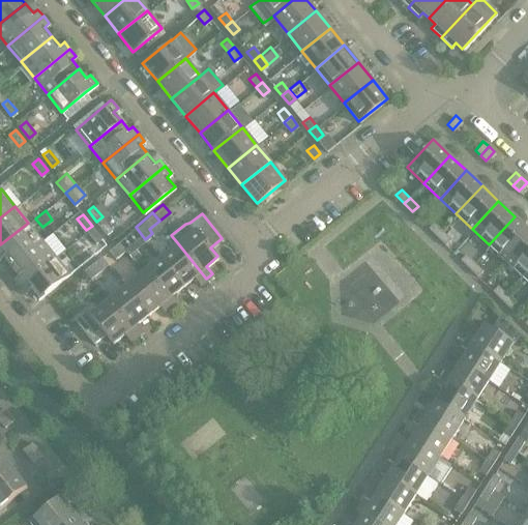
[(103,216),(96,222),(106,233),(112,228),(103,216)]
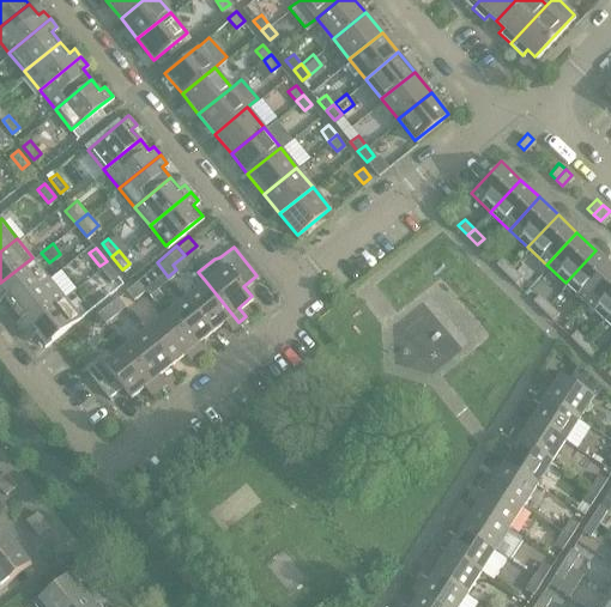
[(610,271),(610,265),(596,250),(566,283),(584,301),(610,271)]
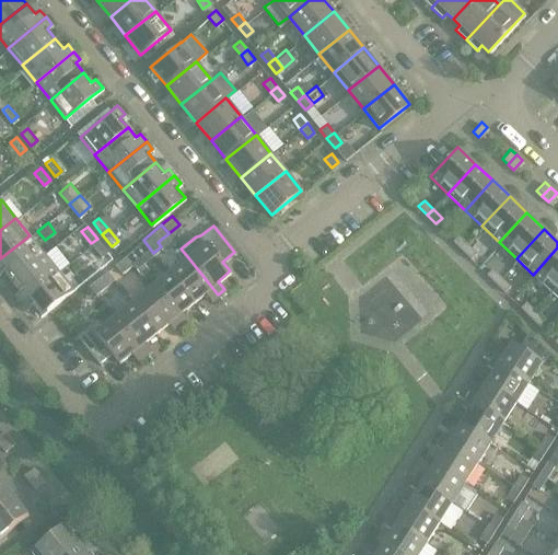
[(467,242),(458,233),(452,240),(461,249),(467,242)]
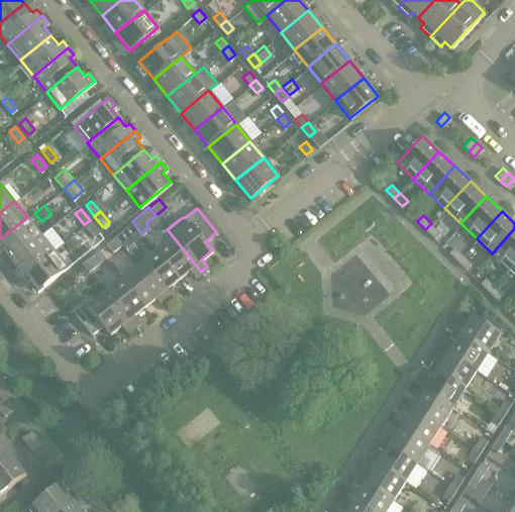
[(40,233),(27,217),(0,238),(0,250),(2,248),(9,258),(40,233)]
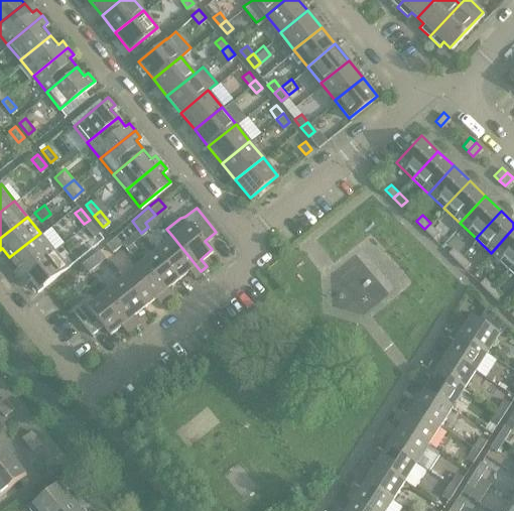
[(90,220),(84,224),(93,235),(98,231),(90,220)]
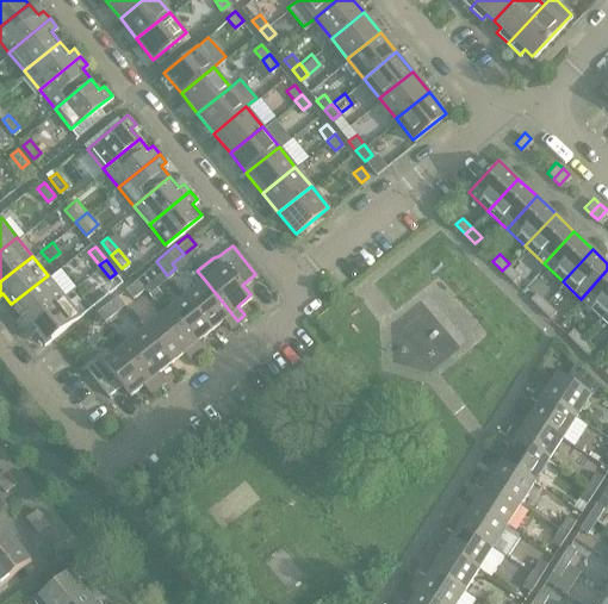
[(147,291),(167,275),(156,261),(136,276),(143,286),(147,291)]
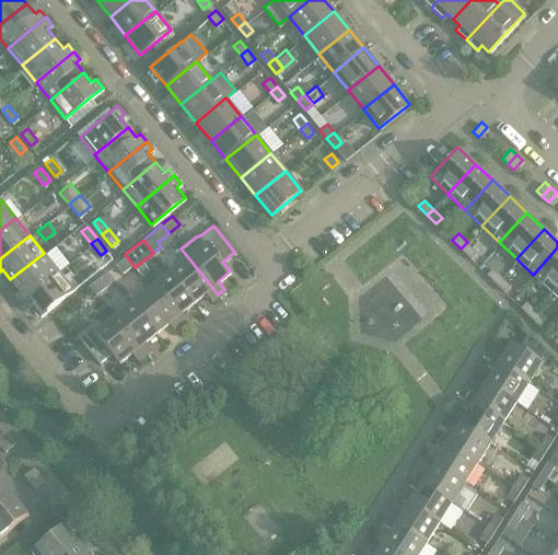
[(469,257),(476,251),(467,242),(461,249),(469,257)]
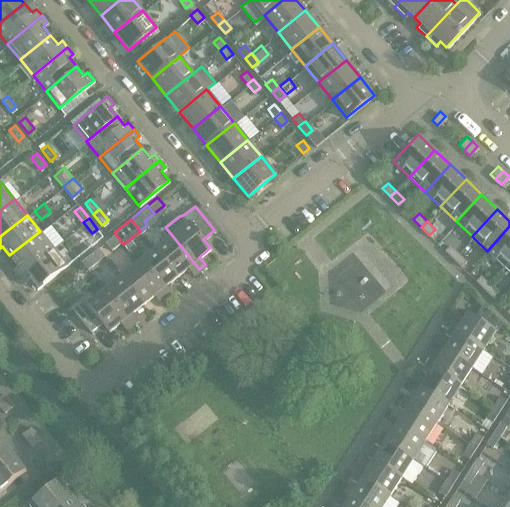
[(509,258),(509,226),(487,251),(503,266),(509,258)]
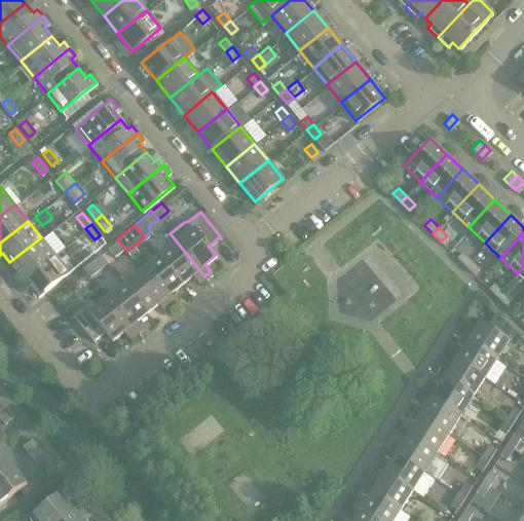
[(54,254),(54,253),(41,237),(9,262),(17,271),(13,275),(19,283),(54,254)]
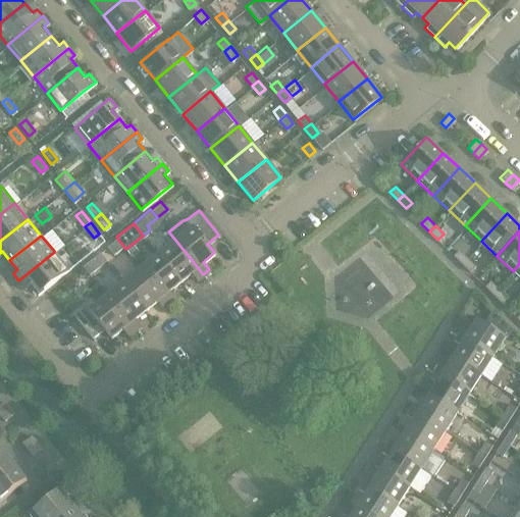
[(116,237),(106,245),(112,253),(122,245),(116,237)]
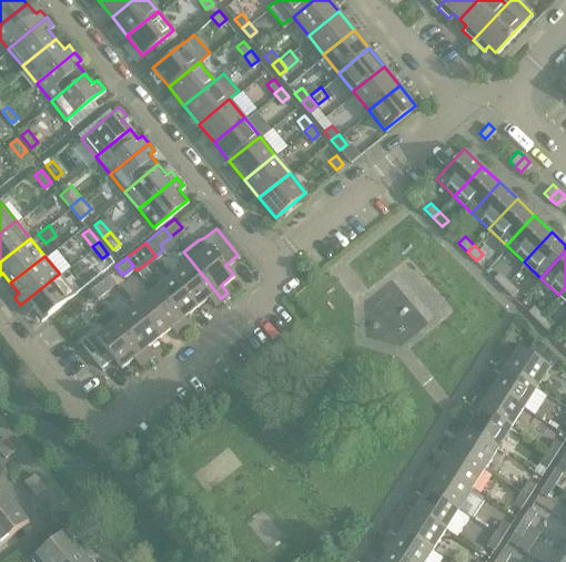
[(221,298),(190,259),(171,275),(195,305),(208,295),(214,304),(221,298)]
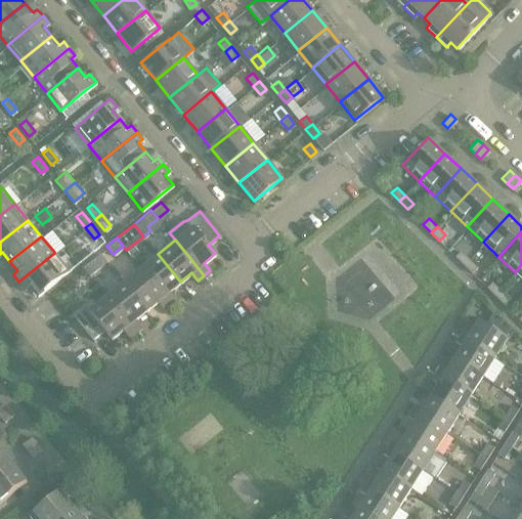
[(468,257),(460,249),(454,255),(463,263),(468,257)]
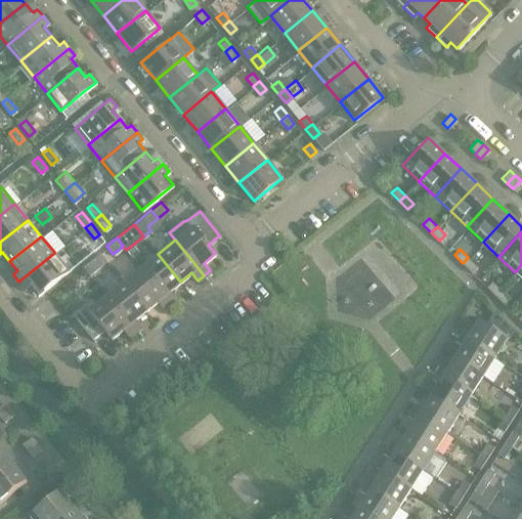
[(68,269),(54,253),(18,282),(25,288),(29,285),(37,295),(68,269)]
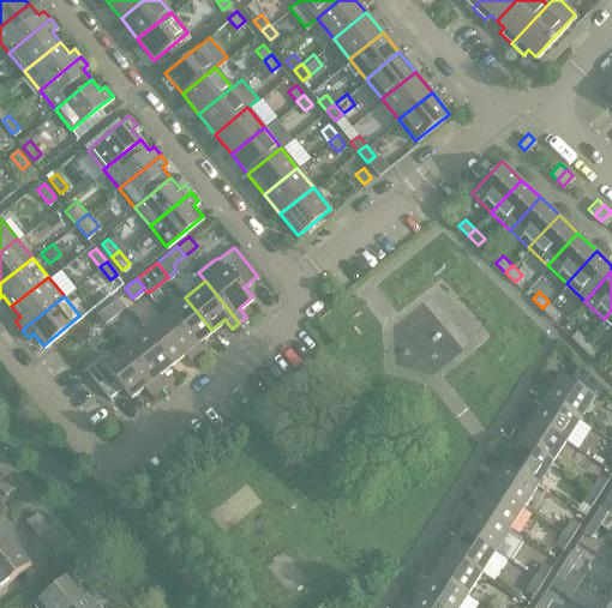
[(211,330),(185,298),(165,313),(198,355),(205,349),(198,341),(211,330)]
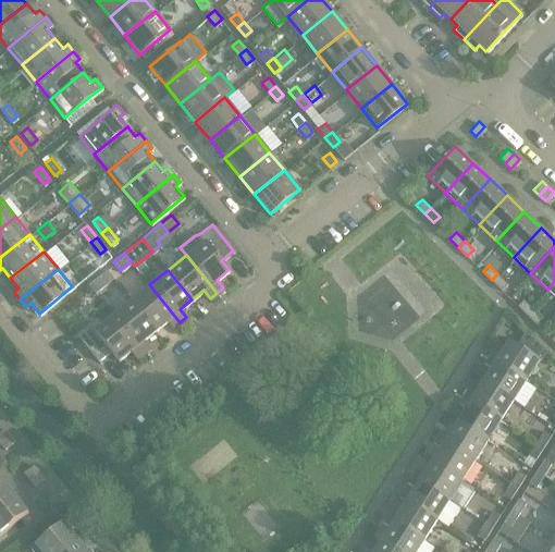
[(95,291),(106,282),(99,273),(88,282),(95,291)]
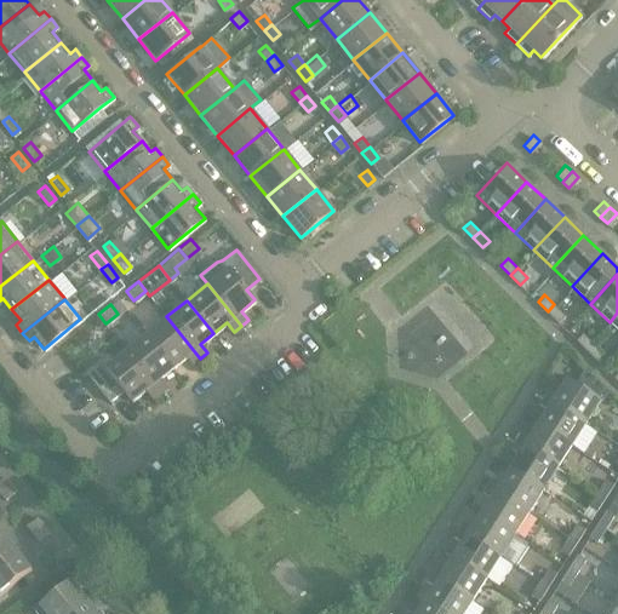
[(558,321),(565,314),(554,304),(548,311),(558,321)]
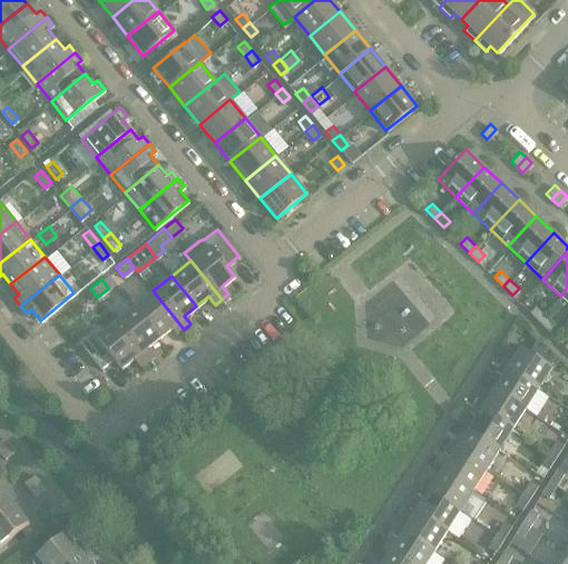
[(184,329),(153,290),(134,306),(158,336),(170,327),(177,335),(184,329)]
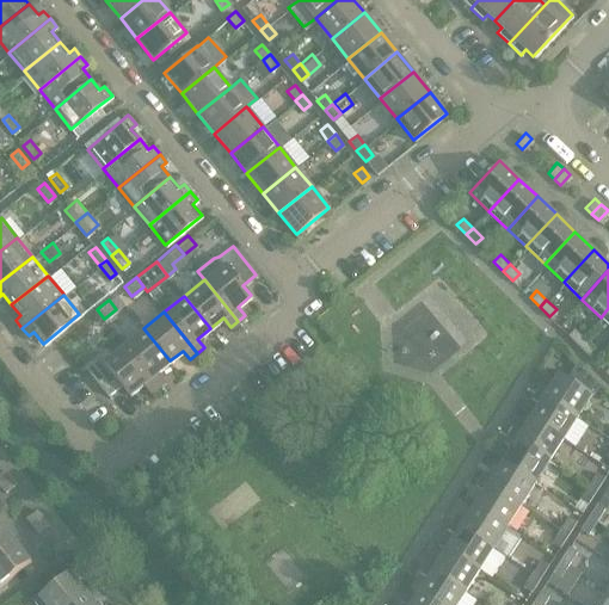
[(583,337),(573,327),(567,334),(577,344),(583,337)]
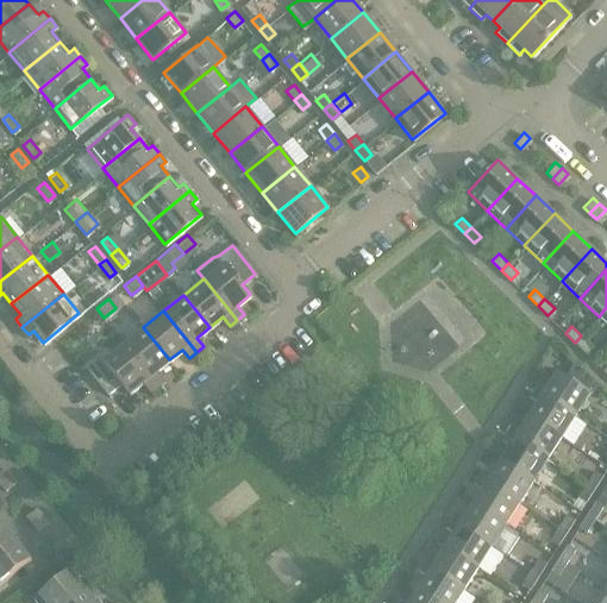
[(169,359),(143,327),(123,343),(156,384),(163,378),(157,370),(169,359)]
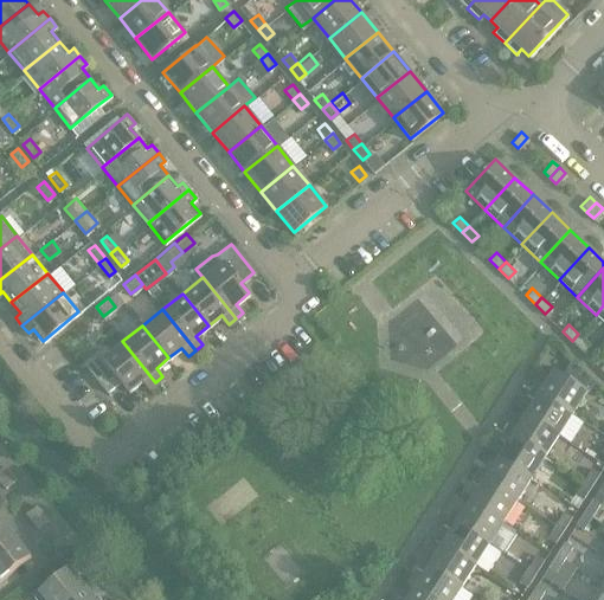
[(582,350),(589,343),(578,334),(572,341),(582,350)]
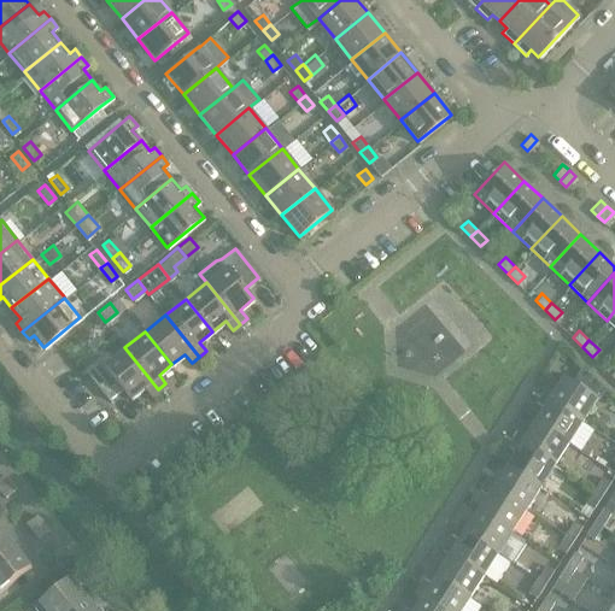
[(158,389),(124,347),(105,364),(99,357),(85,369),(109,398),(122,387),(130,398),(144,387),(151,395),(158,389)]
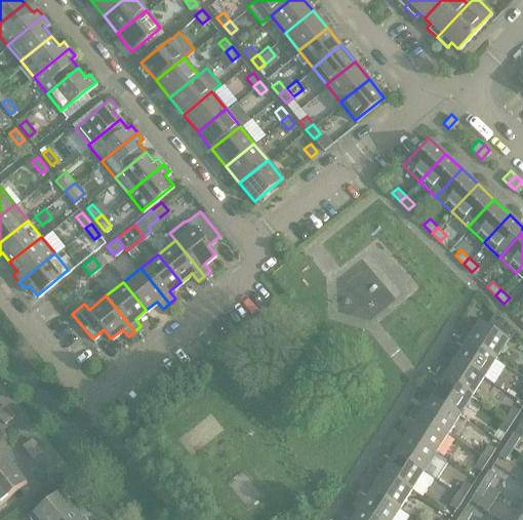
[(463,328),(458,334),(494,357),(507,337),(515,329),(493,310),(485,323),(479,319),(470,332),(463,328)]
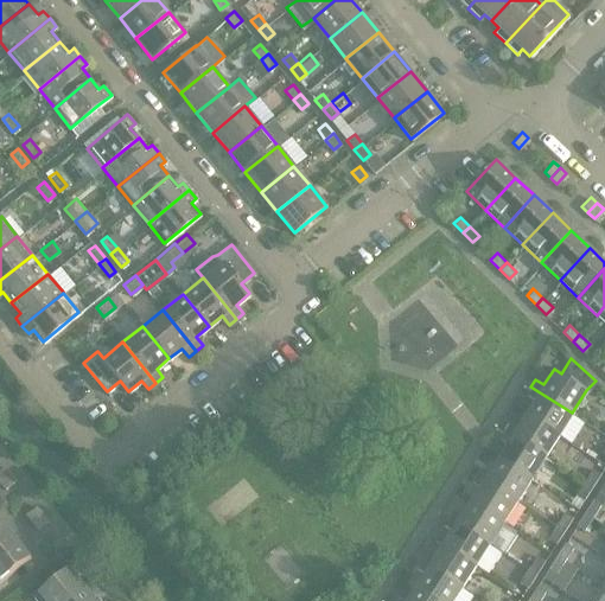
[(572,413),(530,387),(527,394),(535,398),(526,413),(558,434),(572,413)]
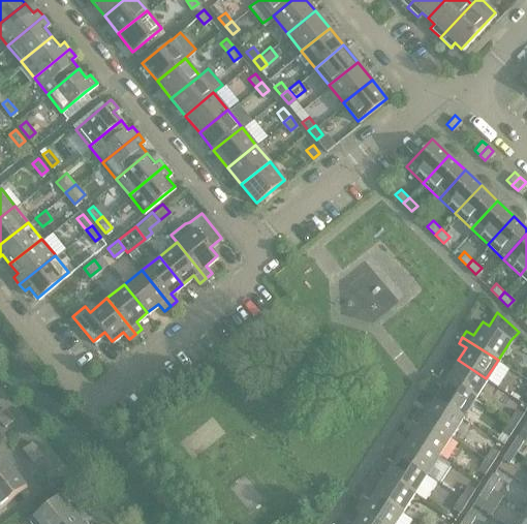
[(486,378),(458,360),(450,373),(442,368),(438,374),(474,397),(486,378)]
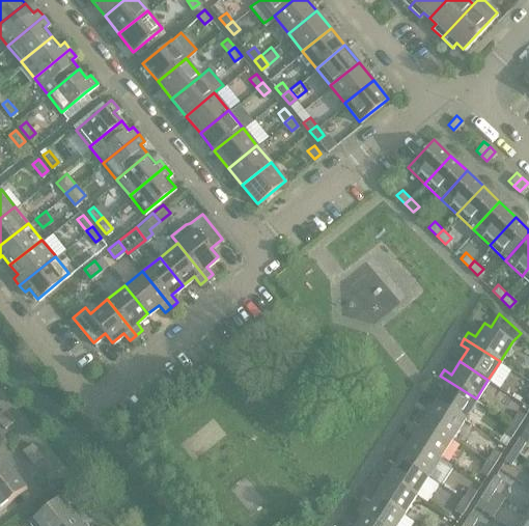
[(476,398),(440,376),(436,382),(444,386),(436,399),(464,417),(476,398)]
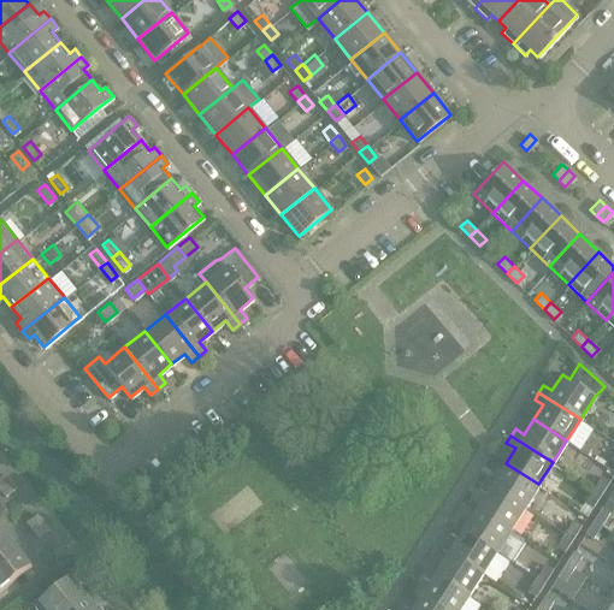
[(538,484),(506,463),(496,478),(488,472),(483,479),(525,507),(538,484)]
